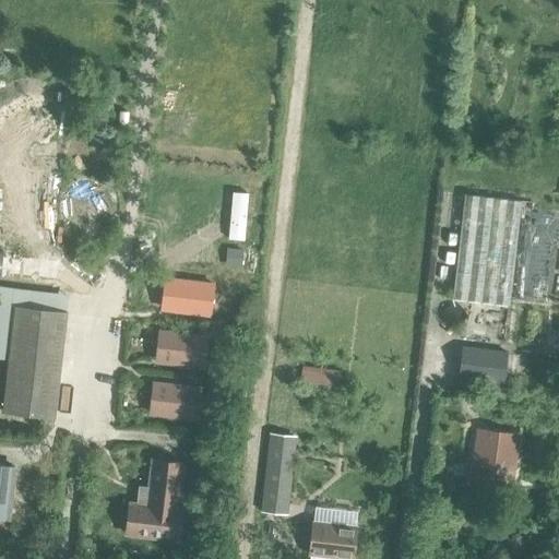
[(452,298),(509,305),(521,201),(464,194),(452,298)]
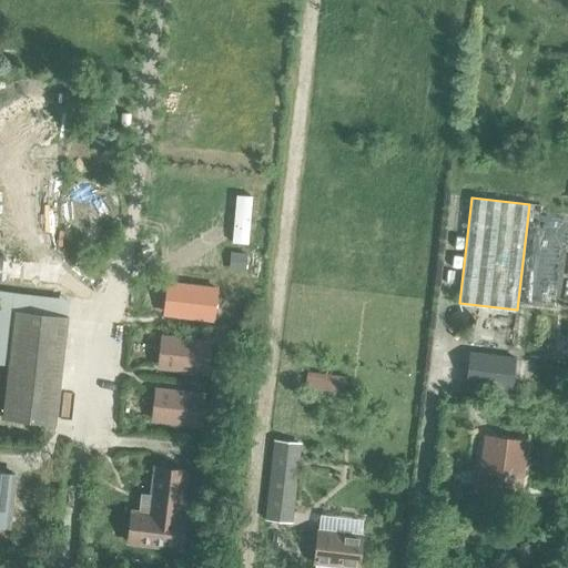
[(176,285),(173,314),(212,318),(215,290),(176,285)]
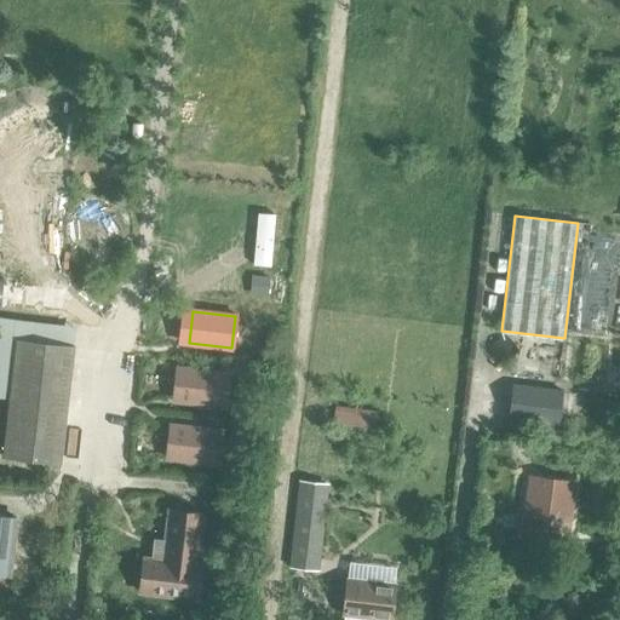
[(1,457),(61,463),(73,346),(16,340),(1,457)]
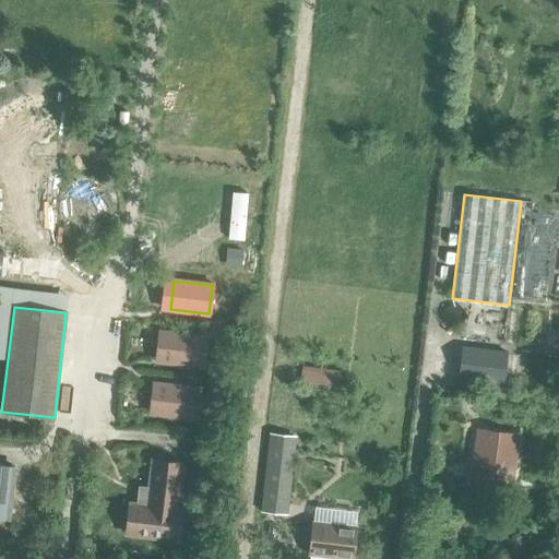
[(164,361),(203,366),(206,337),(167,333),(164,361)]
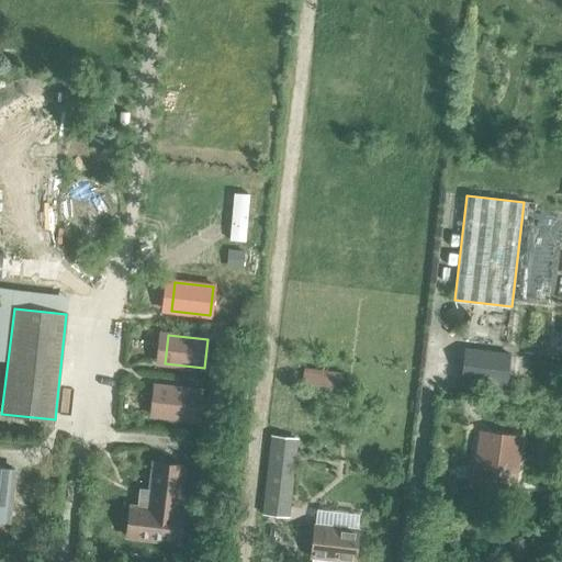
[(504,382),(507,352),(463,347),(463,351),(460,378),(504,382)]
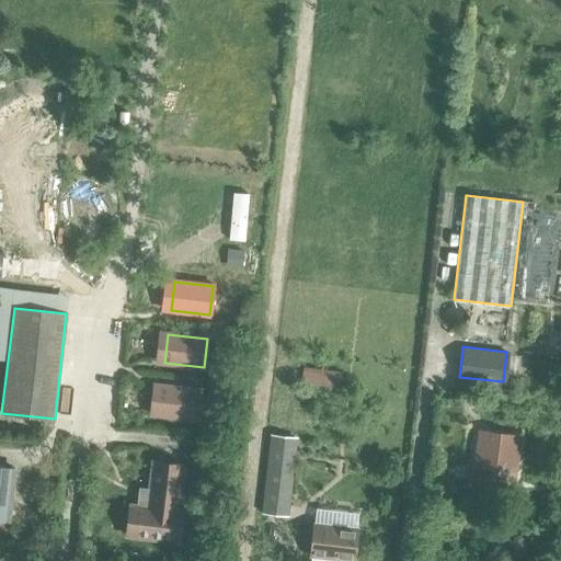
[(162,386),(159,415),(197,420),(201,391),(162,386)]
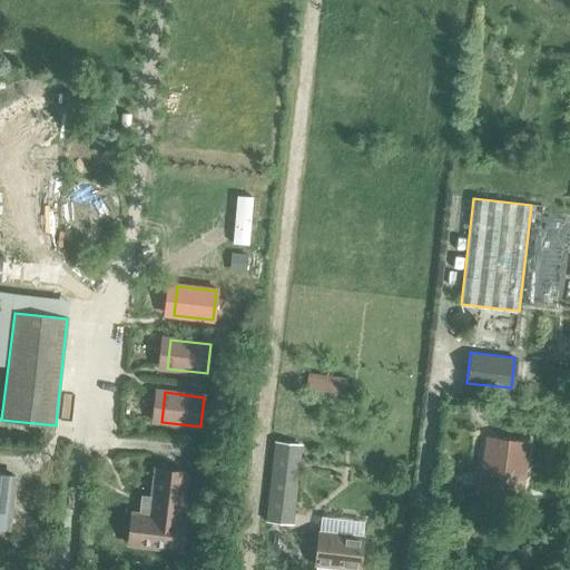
[(504,494),(520,497),(527,444),(488,439),(484,458),(488,458),(488,463),(484,463),(481,487),(505,490),(504,494)]
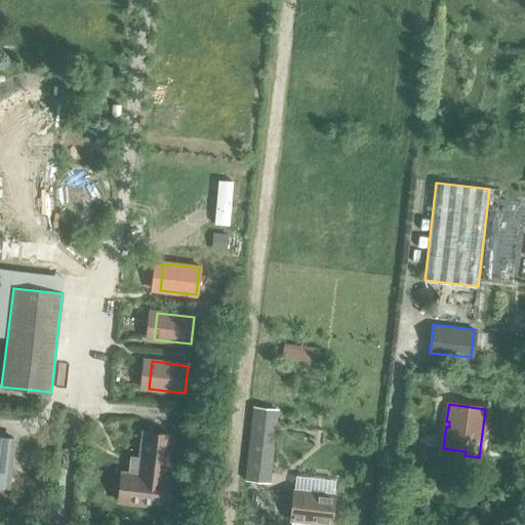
[(245,480),(267,483),(275,409),(253,407),(245,480)]
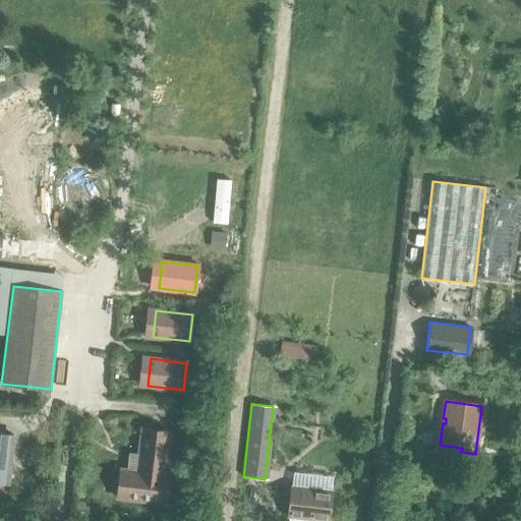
[(0,432),(0,481),(6,482),(12,435),(0,432)]
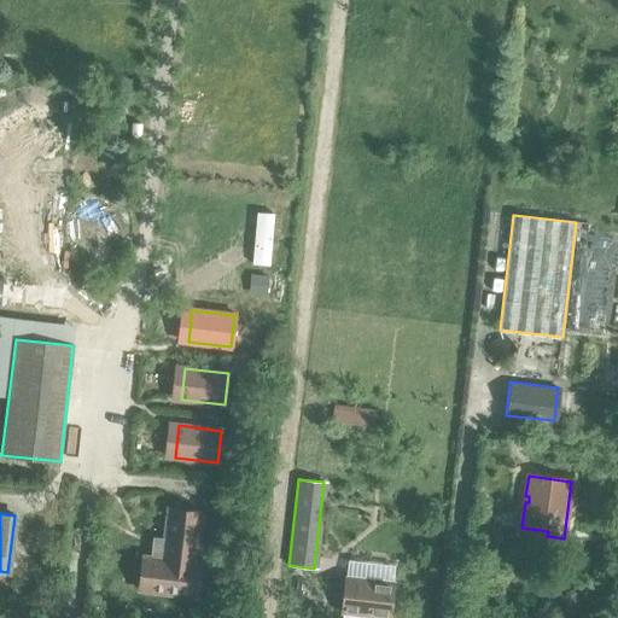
[(150,558),(143,558),(139,589),(197,596),(200,565),(194,564),(200,522),(168,517),(165,540),(155,538),(152,559),(150,558)]
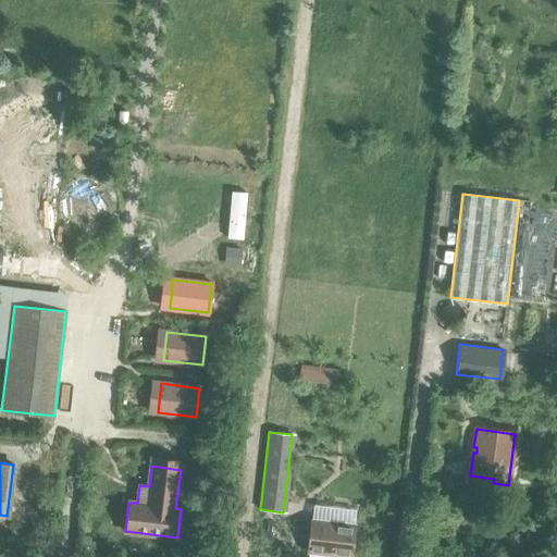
[(308,553),(349,556),(354,524),(311,520),(308,553)]
